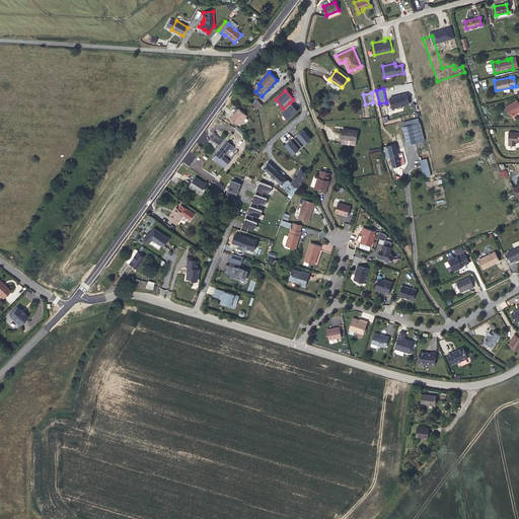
[(406,93),(390,97),(393,108),(410,104),(406,93)]
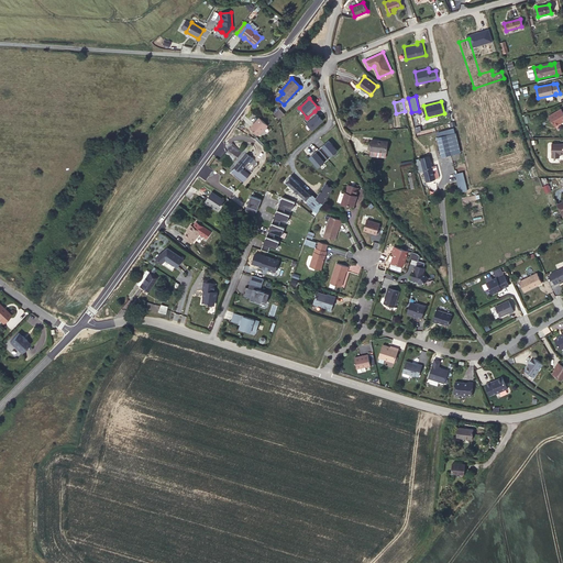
[(274,113),(279,119),(285,114),(279,108),(274,113)]
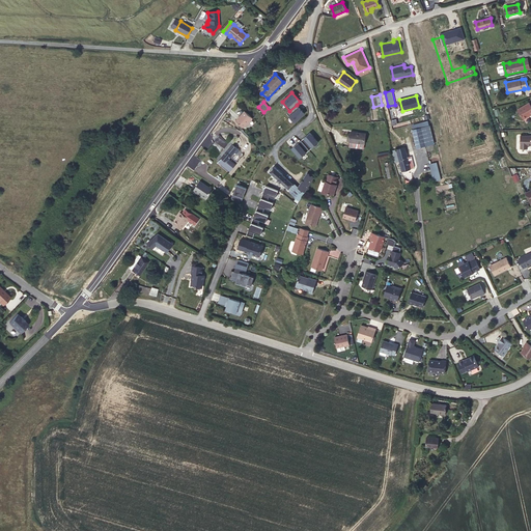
[(530,105),(529,103),(518,109),(524,119),(530,114),(530,105)]
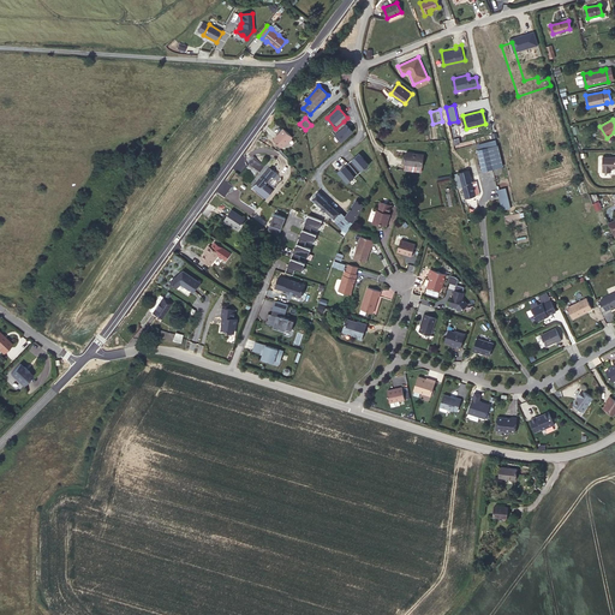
[(344,121),(335,129),(332,131),(341,142),(353,132),(344,121)]
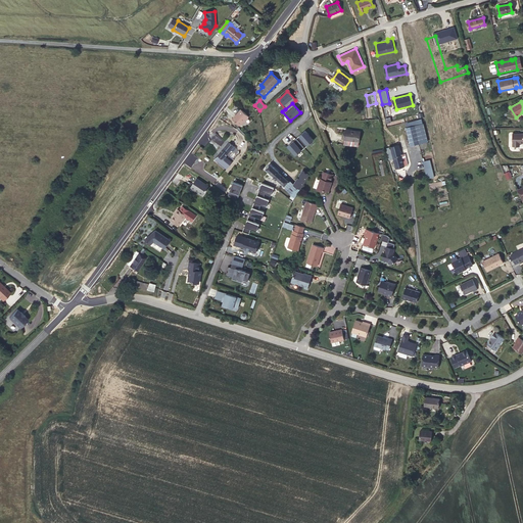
[(233,120),(240,126),(248,116),(241,110),(233,120)]
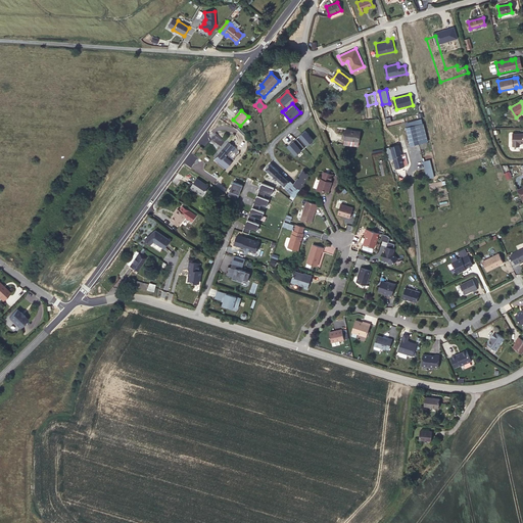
[(408,152),(429,147),(424,123),(401,128),(408,152)]
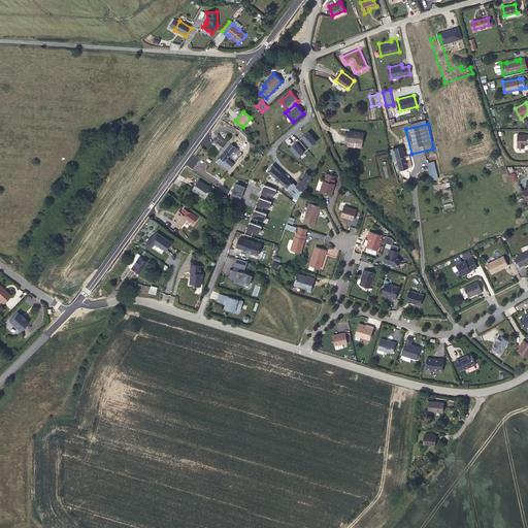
[(364,133),(349,131),(347,146),(361,149),(364,133)]
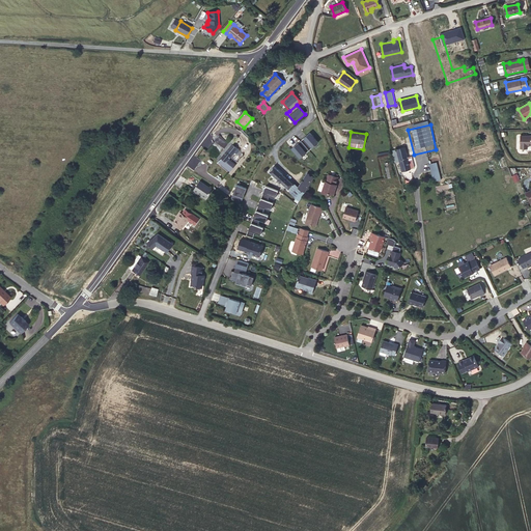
[(318,142),(310,133),(291,148),(300,159),(318,142)]
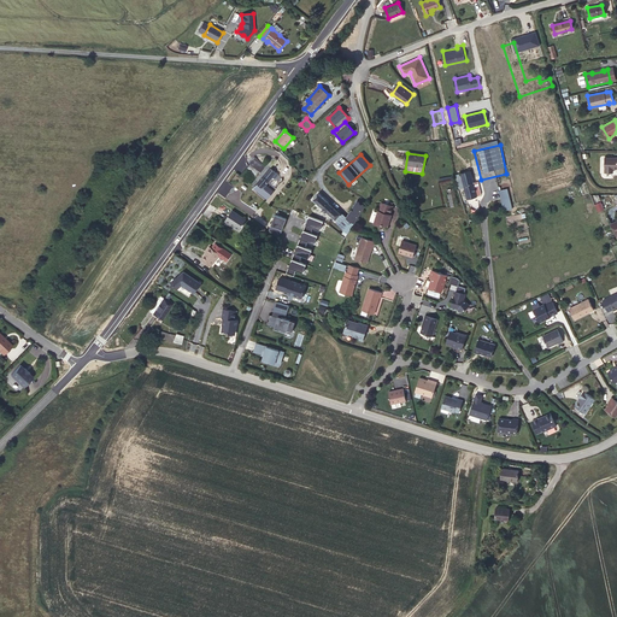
[(611,168),(613,168),(616,168),(616,157),(605,157),(605,171),(611,171),(611,168)]
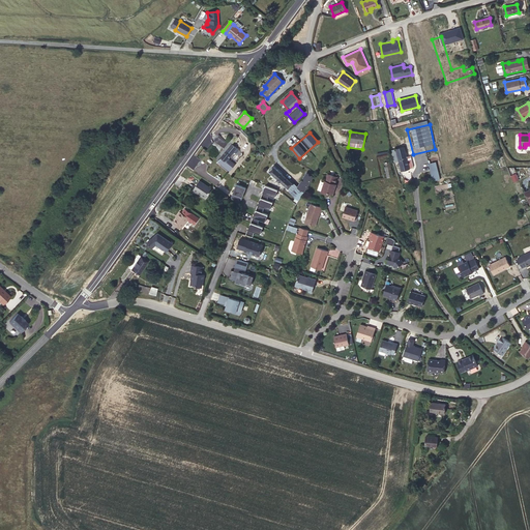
[(218,136),(214,141),(224,148),(228,143),(218,136)]
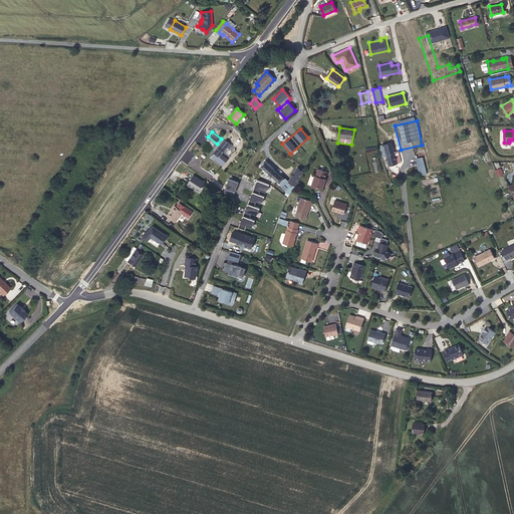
[(225,140),(212,156),(223,166),(228,159),(222,154),(230,144),(225,140)]
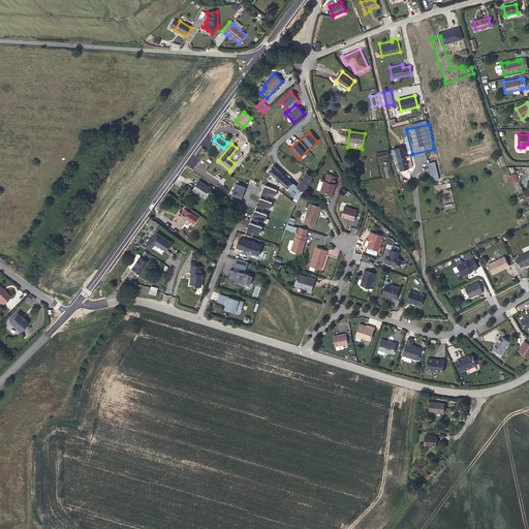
[(403,147),(391,150),(393,158),(394,162),(398,161),(400,170),(408,168),(411,167),(412,166),(410,155),(406,156),(403,147)]
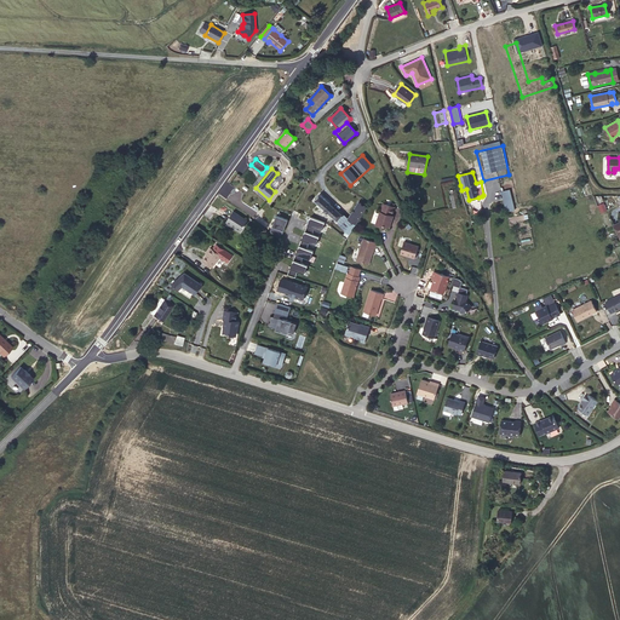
[(510,190),(501,191),(507,212),(515,211),(510,190)]
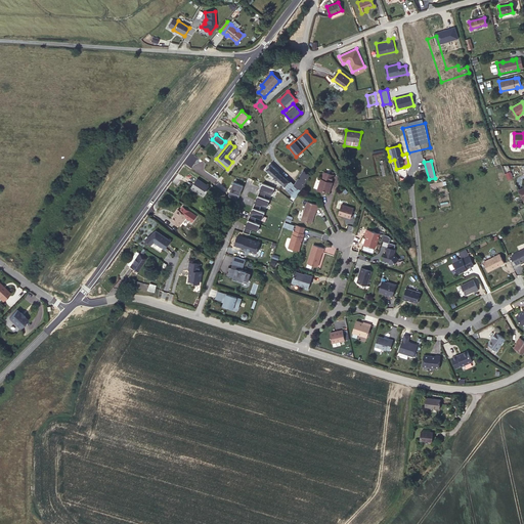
[(270,165),(266,170),(285,187),(286,186),(288,188),(293,183),(290,181),(289,181),(270,165)]
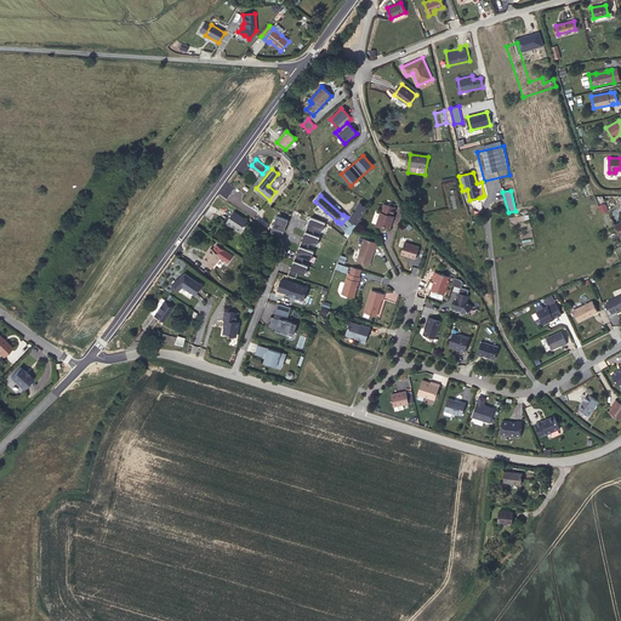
[(357,224),(366,209),(358,203),(348,220),(352,222),(357,224)]
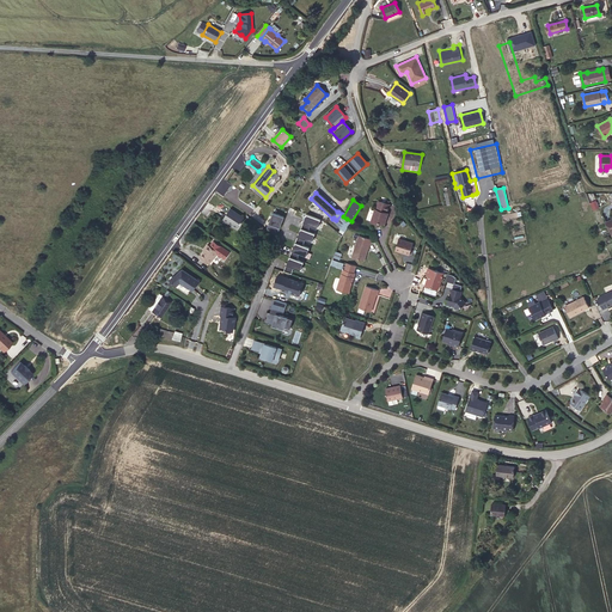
[(386,215),(386,216),(387,214),(386,213),(390,204),(378,201),(375,209),(371,222),(377,225),(379,224),(384,226),(386,219),(385,216),(386,215)]
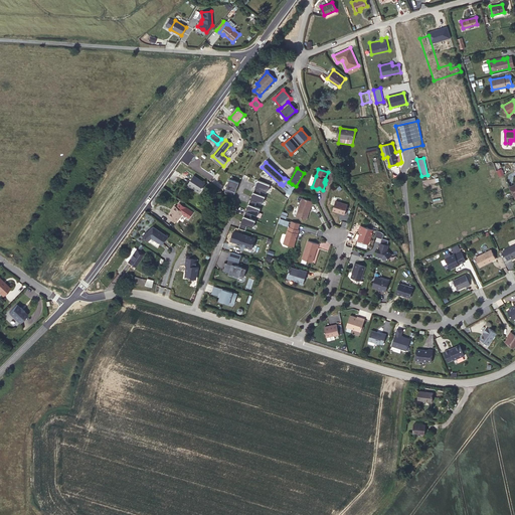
[(199,191),(202,188),(203,186),(205,183),(193,175),(186,186),(191,190),(193,187),(199,191)]
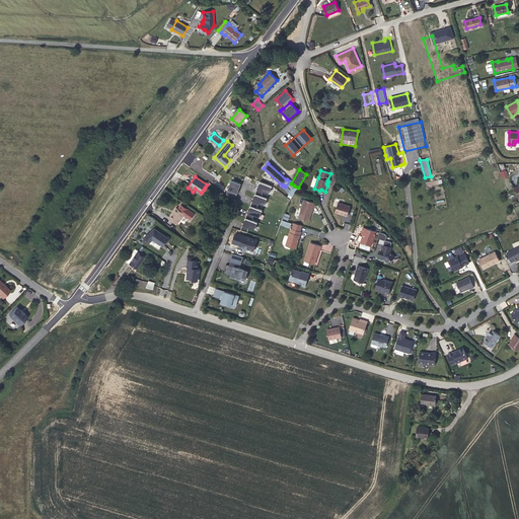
[(231,180),(226,194),(235,200),(241,184),(231,180)]
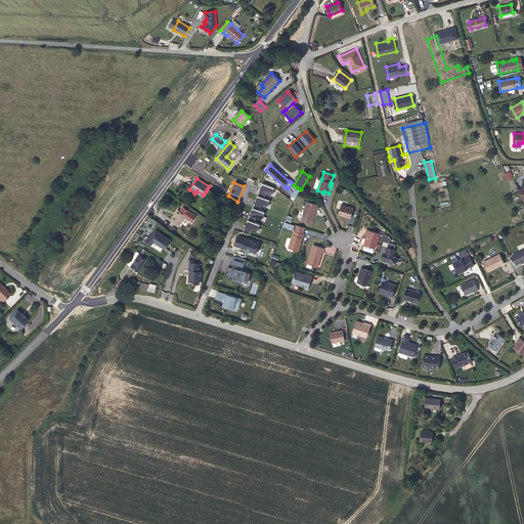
[(274,188),(262,183),(258,195),(264,198),(266,192),(271,194),(274,188)]
